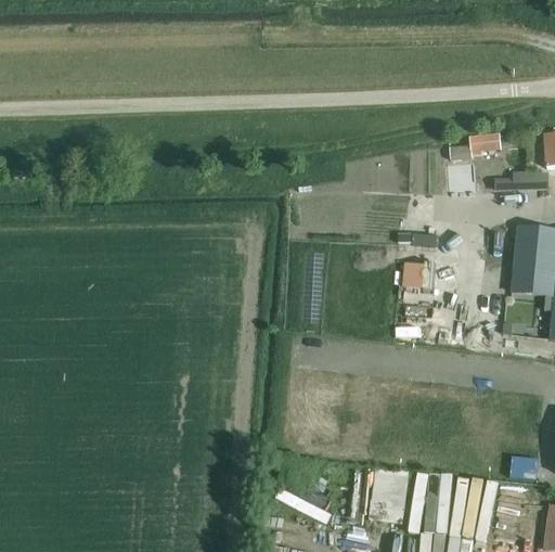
[(448,154),(469,153),(501,150),(499,131),(479,133),(468,135),(469,145),(448,146),(448,154)]
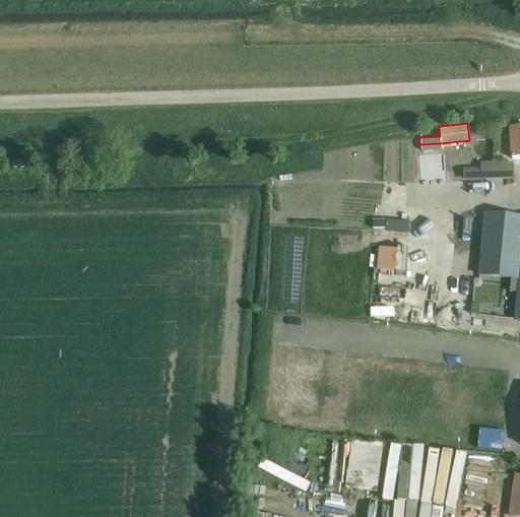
[(511,156),(519,155),(519,124),(510,125),(511,156)]
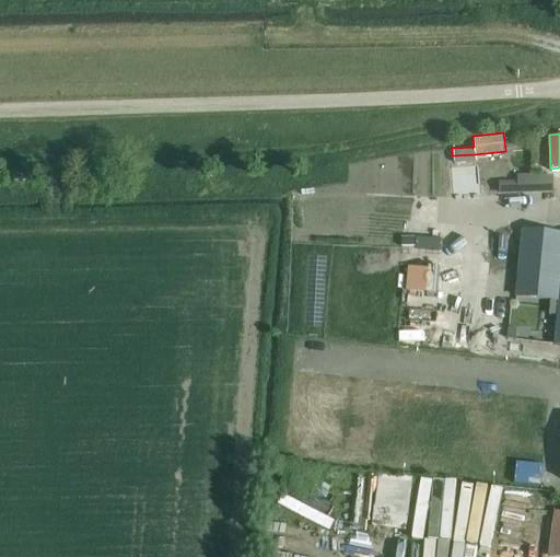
[(515,174),(514,180),(499,180),(498,192),(549,190),(548,173),(515,174)]
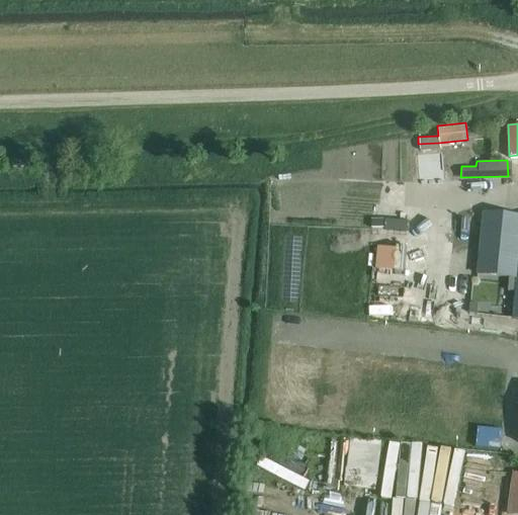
[(481,231),(477,271),(508,275),(507,288),(515,289),(512,316),(517,317),(517,213),(483,210),(481,231)]
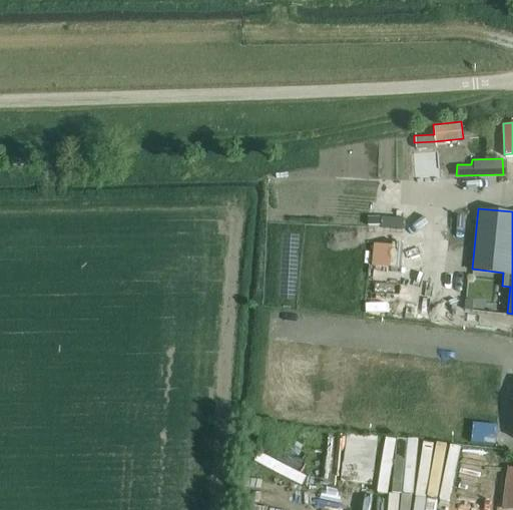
[(372,484),(377,436),(347,432),(342,480),(372,484)]
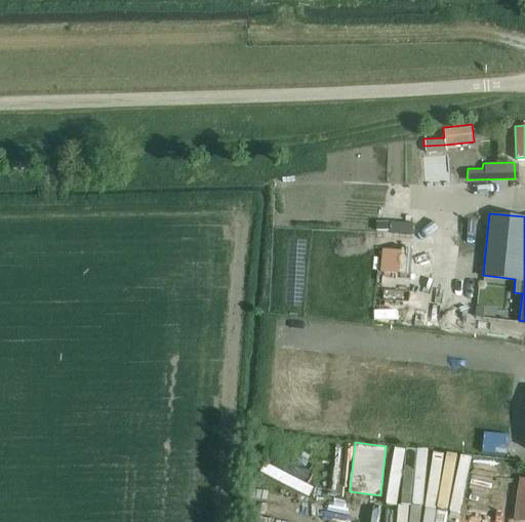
[(299,451),(296,462),(320,471),(324,462),(299,451)]
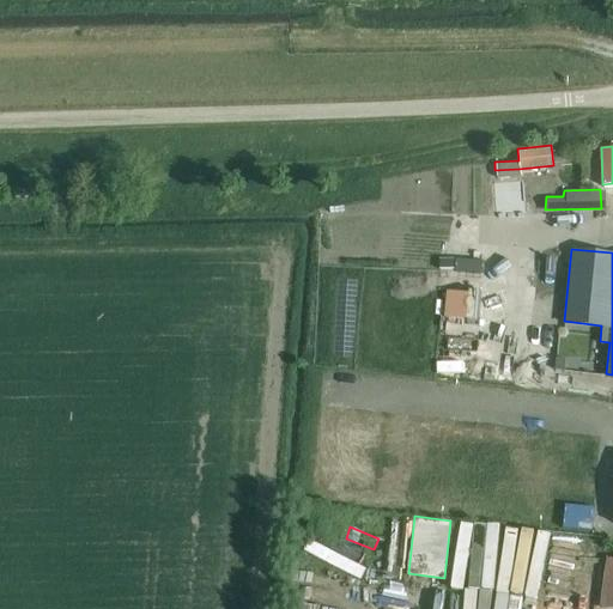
[(612,608),(612,556),(605,555),(599,607),(612,608)]
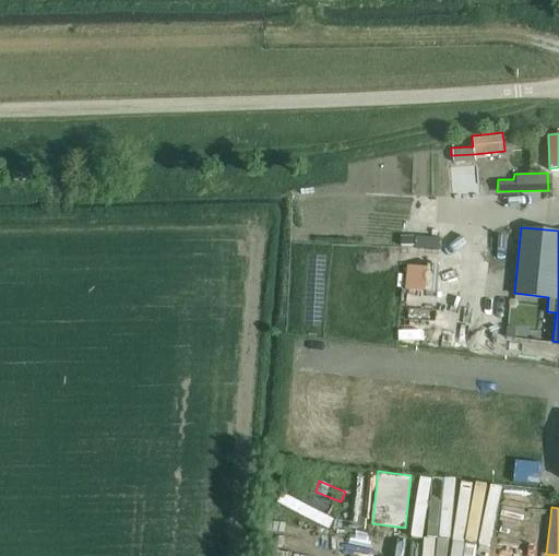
[(408,527),(408,543),(426,543),(426,525),(408,527)]
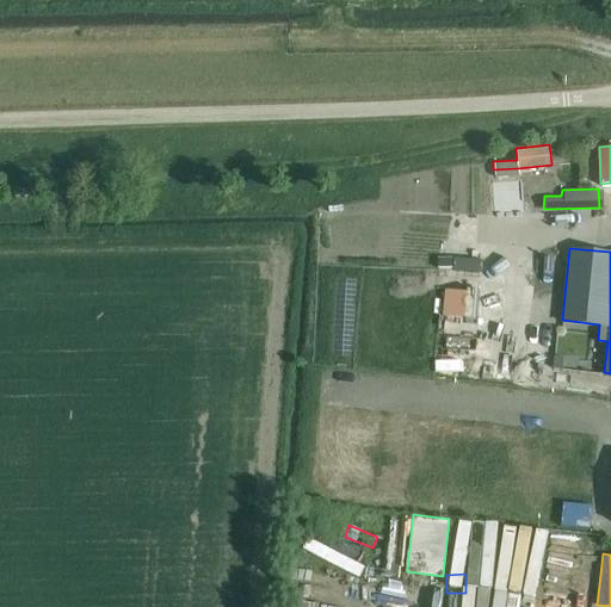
[(372,583),(365,606),(393,606),(397,589),(372,583)]
